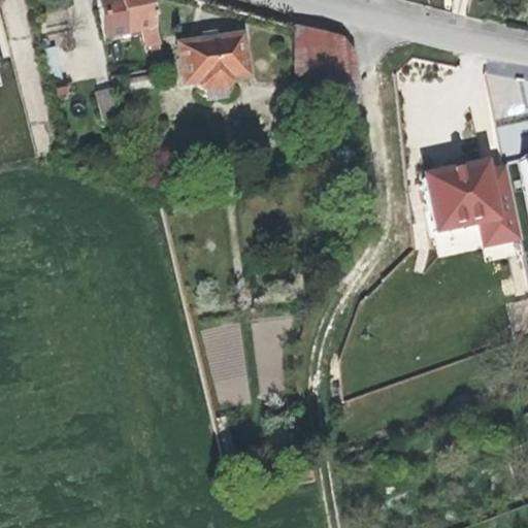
[(147,0),(98,0),(104,38),(140,32),(143,48),(151,47),(155,71),(161,69),(147,0)]
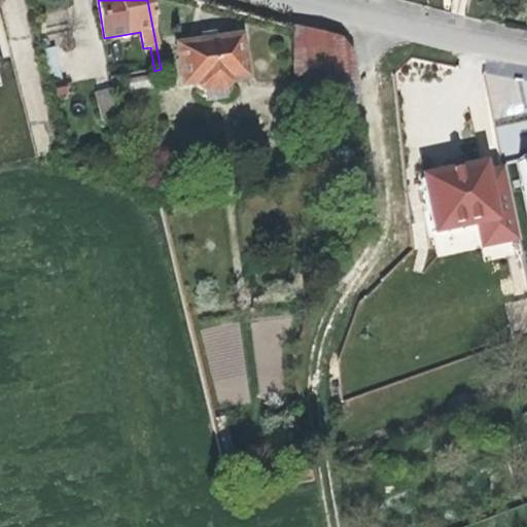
[(329,102),(353,98),(349,54),(336,40),(293,28),(295,75),(326,74),(329,102)]
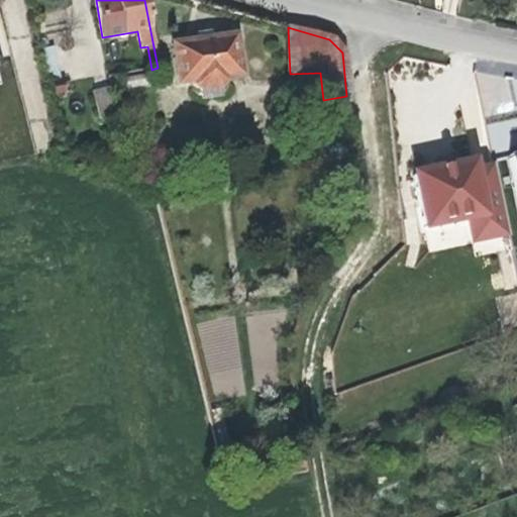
[(202,90),(220,88),(226,82),(226,77),(240,75),(235,34),(168,43),(168,44),(164,44),(165,58),(169,57),(170,58),(176,58),(179,83),(193,81),(193,84),(202,90)]
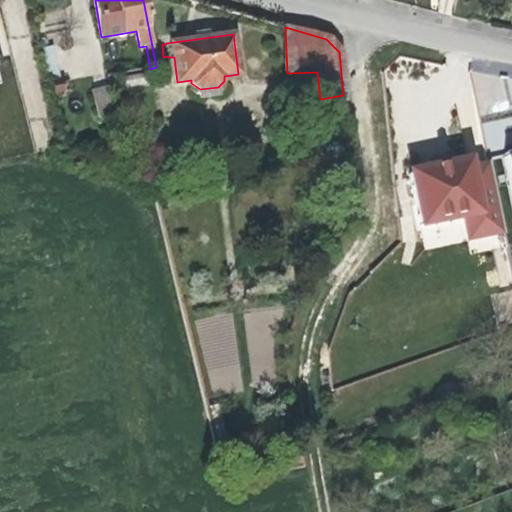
[(109,84),(91,87),(97,114),(115,111),(109,84)]
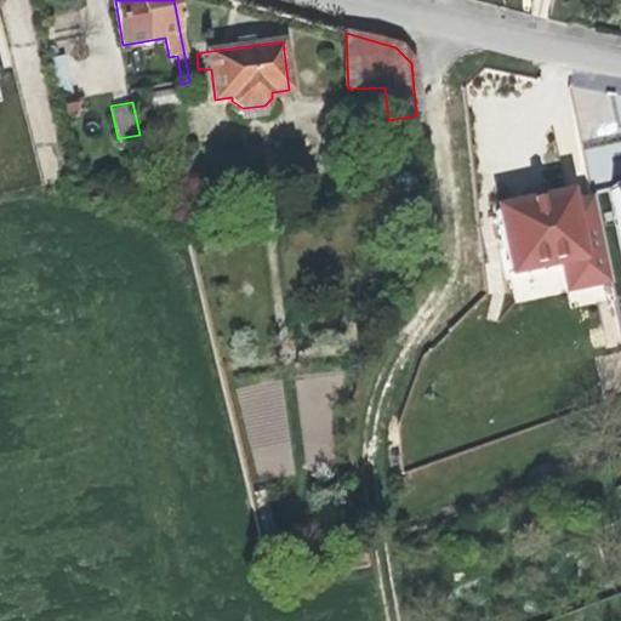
[(266,117),(265,106),(243,108),(244,119),(266,117)]
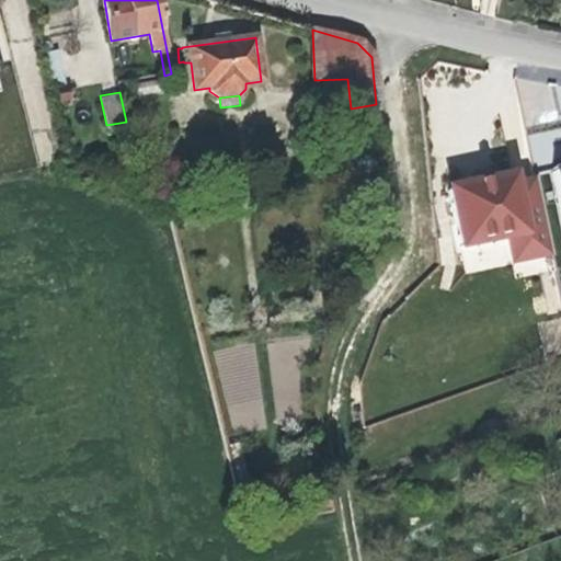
[(560,164),(551,167),(560,216),(560,164)]
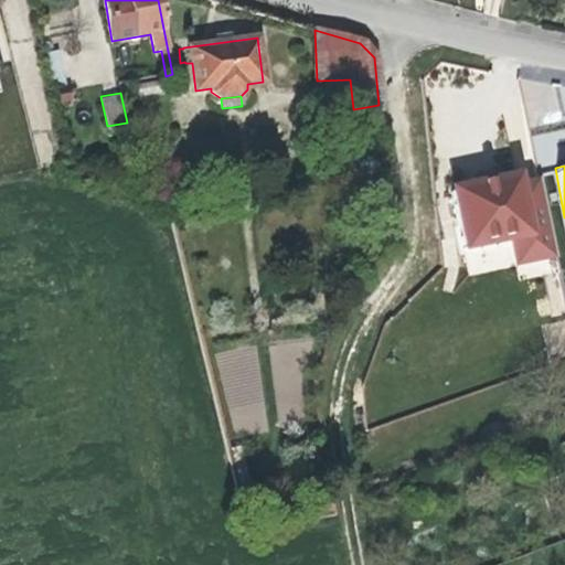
[(491,181),(490,174),(470,178),(472,185),(491,181)]
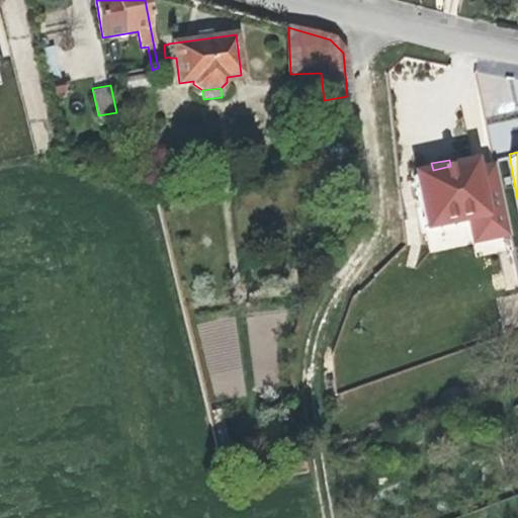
[(509,235),(495,165),(473,170),(472,164),(454,168),(454,166),(450,166),(433,170),(429,171),(430,174),(412,177),(427,247),(428,253),(441,250),(473,243),(468,221),(484,218),(488,240),(509,235)]
